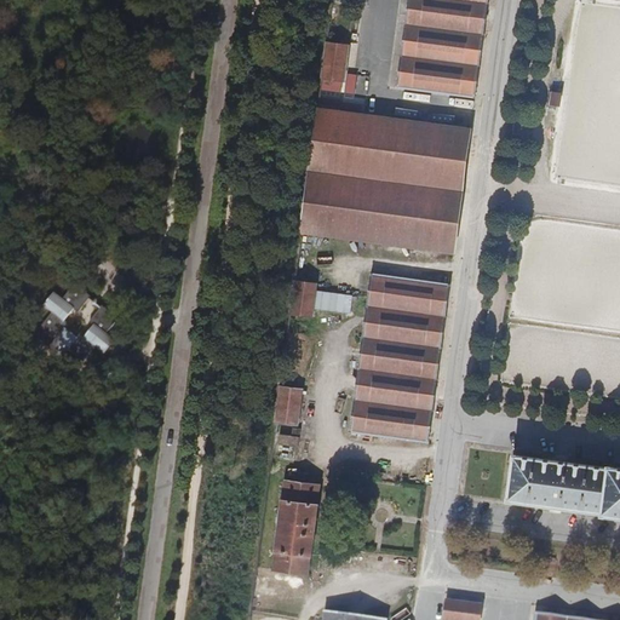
[(396,89),(475,99),(487,0),(402,0),(402,1),(407,3),(396,89)]
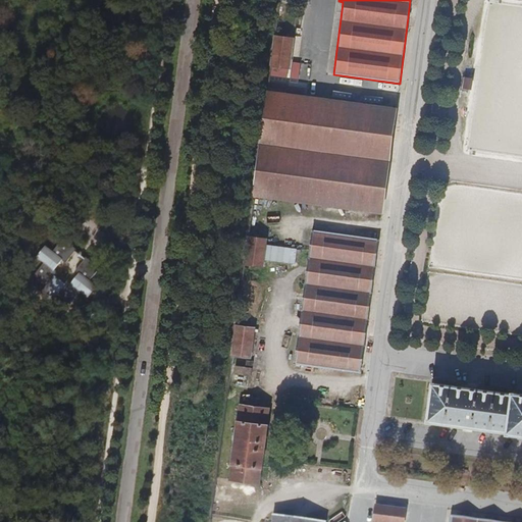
[(271,66),(291,68),(295,39),(275,36),(271,66)]
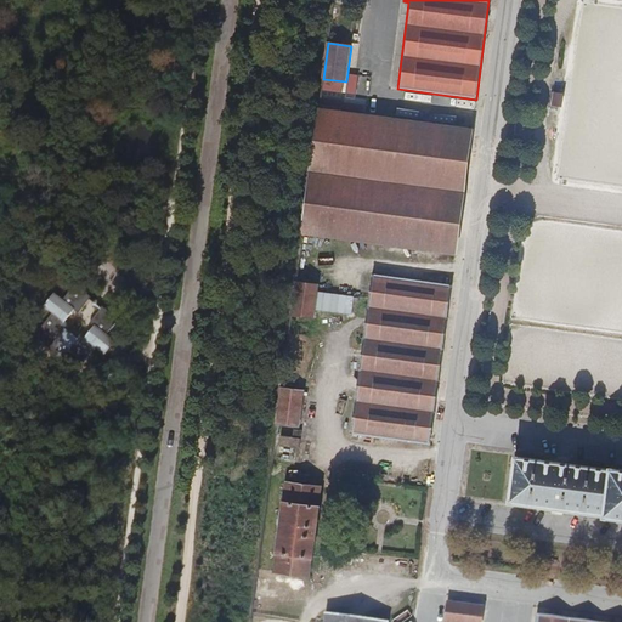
[(322,90),(322,97),(340,100),(341,92),(322,90)]
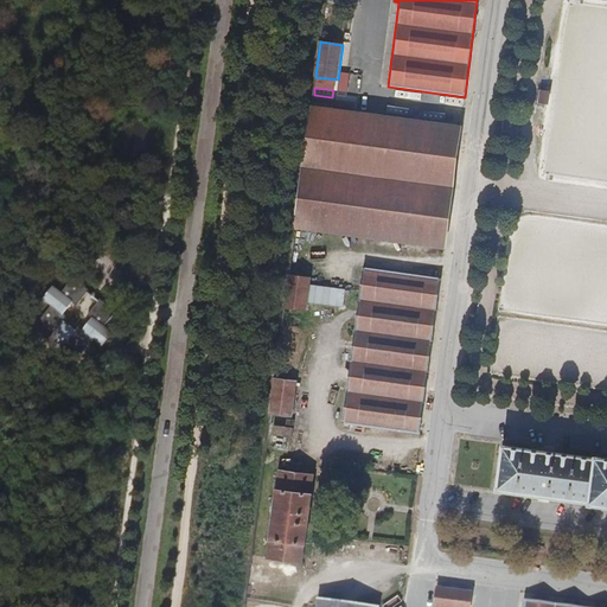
[(541,89),(538,103),(551,104),(554,91),(541,89)]
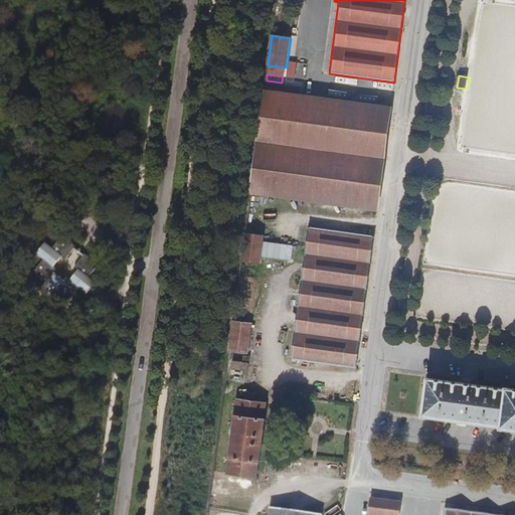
[(249,194),(379,212),(393,108),(264,91),(249,194)]
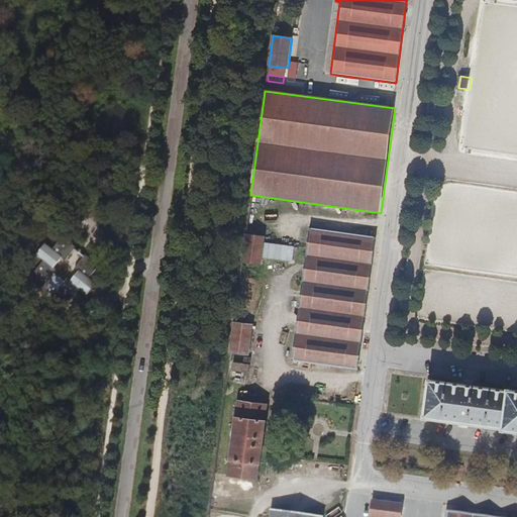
[(292,360),(357,370),(376,237),(309,228),(292,360)]
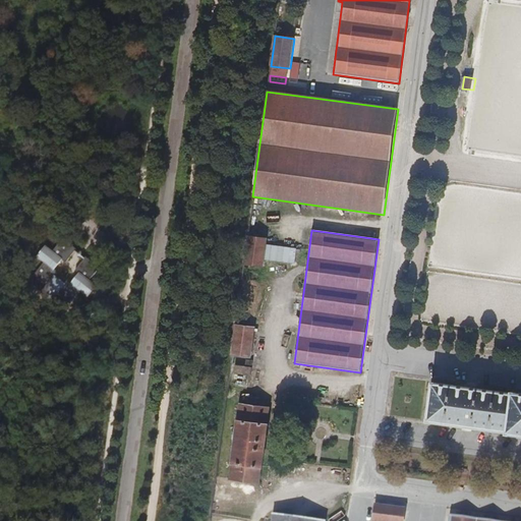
[(243,267),(263,270),(268,238),(247,235),(243,267)]
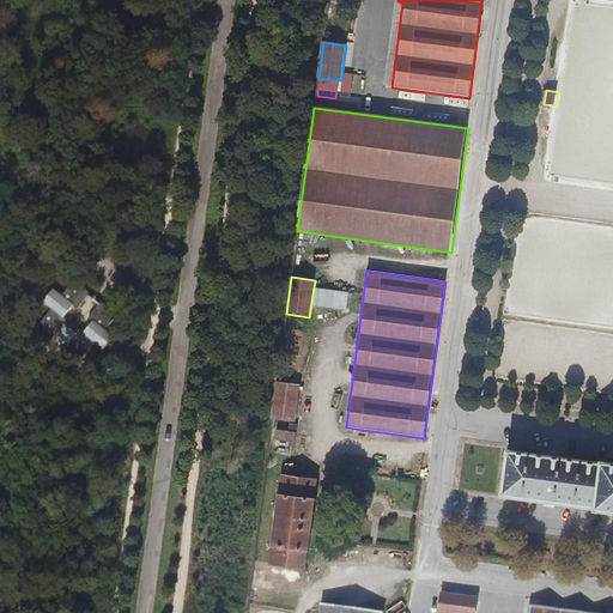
[(95,345),(98,347),(109,334),(107,332),(116,320),(74,283),(62,297),(52,291),(42,305),(49,311),(38,326),(52,335),(47,343),(64,353),(71,345),(86,356),(95,345)]
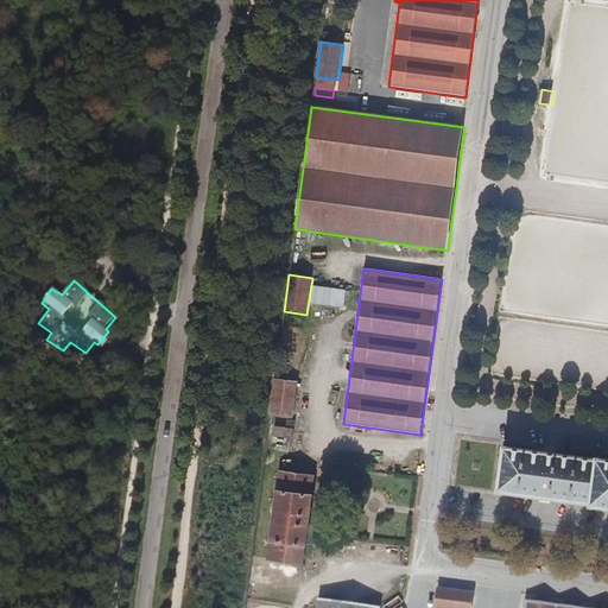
[(344,308),(346,289),(314,285),(311,304),(344,308)]
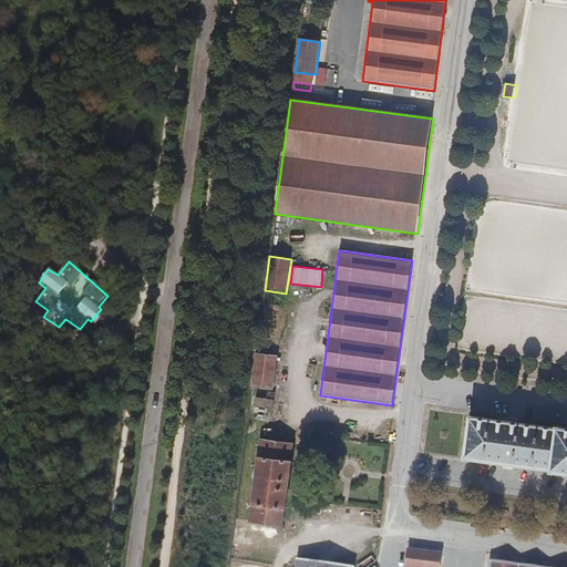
[(251,387),(272,390),(277,358),(256,354),(251,387)]
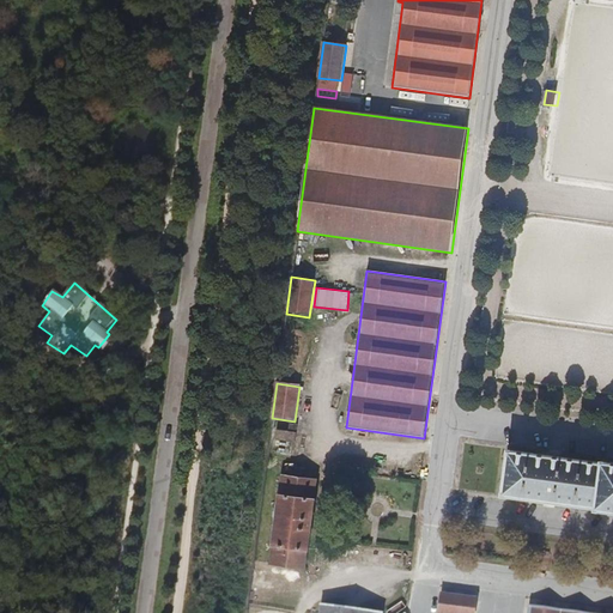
[(275,439),(295,442),(296,434),(277,431),(275,439)]
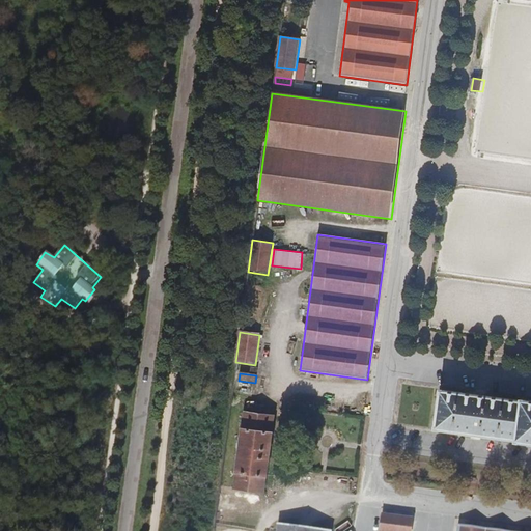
[(432,430),(530,443),(530,400),(438,388),(432,430)]
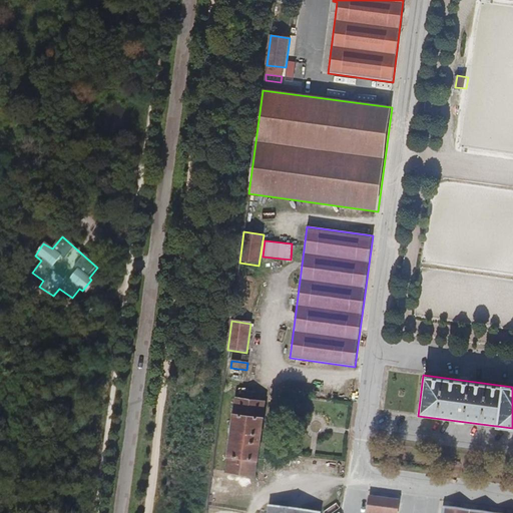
[(226,473),(254,476),(257,461),(258,461),(263,417),(262,417),(264,401),(234,398),(233,413),(232,413),(226,457),(227,457),(226,473)]
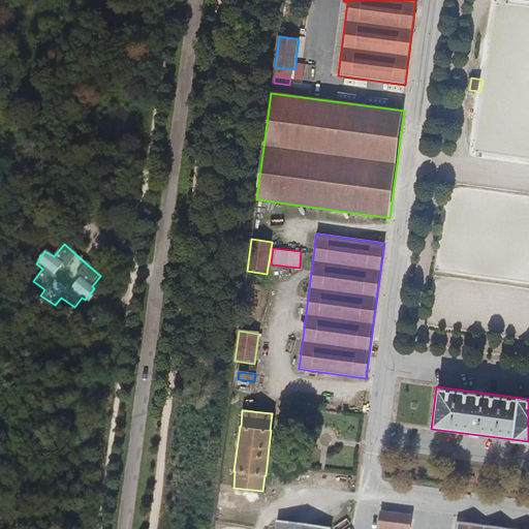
[(378,528),(409,528),(411,517),(380,512),(378,528)]
